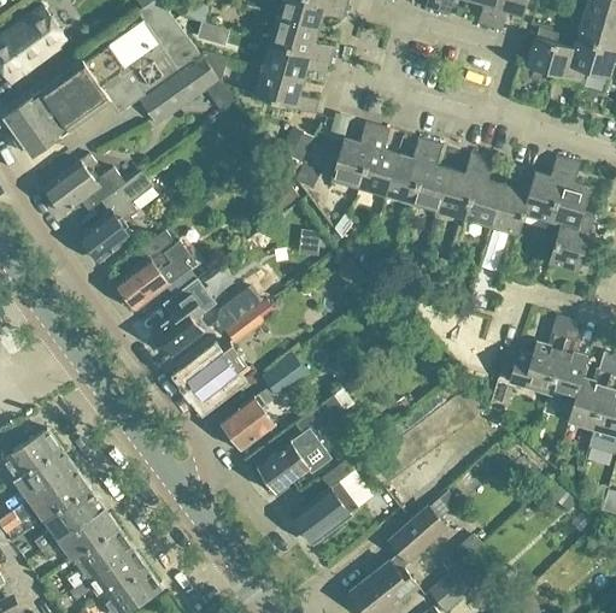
[(141,21),(84,62),(82,59),(30,98),(31,99),(4,119),(31,157),(59,137),(69,151),(145,95),(144,94),(177,70),(197,57),(181,34),(157,0),(156,0),(136,13),(141,21)]
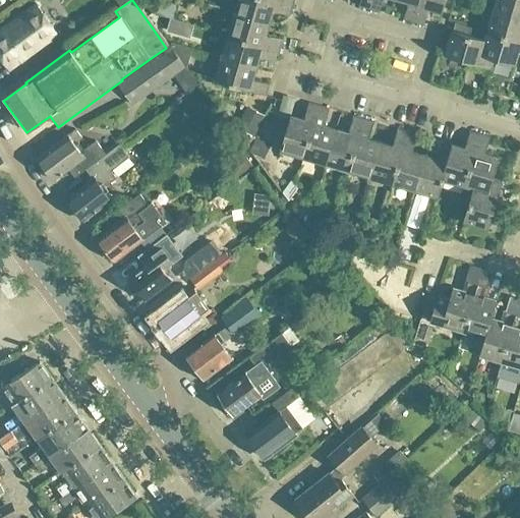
[(289,18),(292,7),(266,0),(238,0),(234,15),(269,24),(272,12),(289,18)]
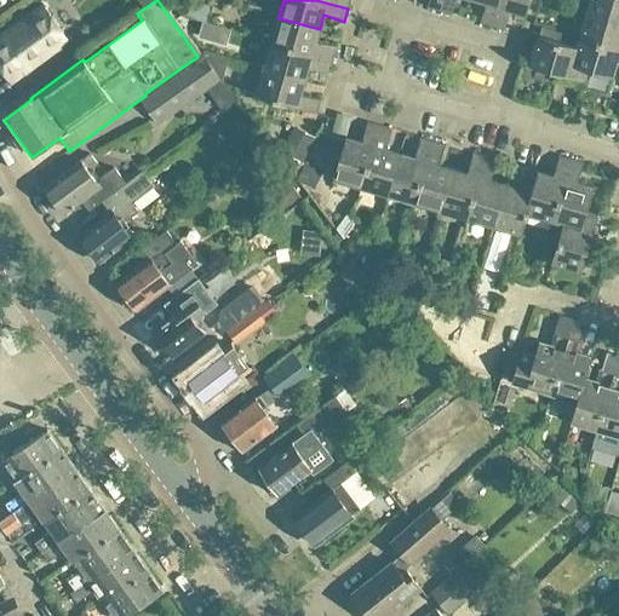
[(439,15),(441,0),(429,0),(427,11),(439,15)]
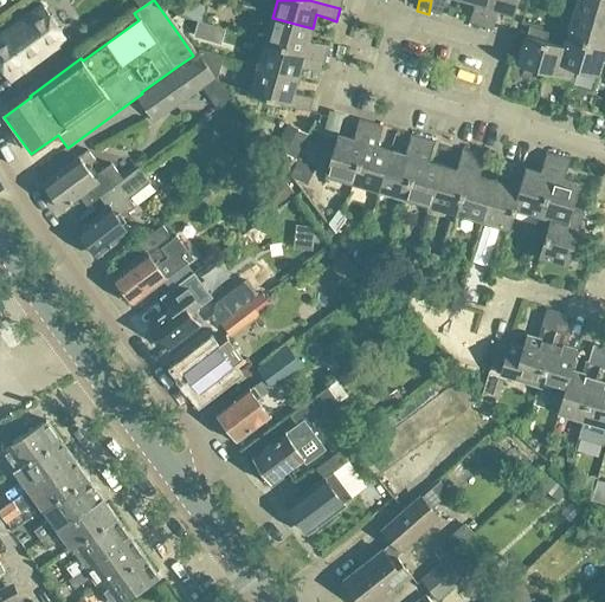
[(457,0),(461,1),(459,0),(431,0),(429,14),(441,18),(444,0),(457,0)]
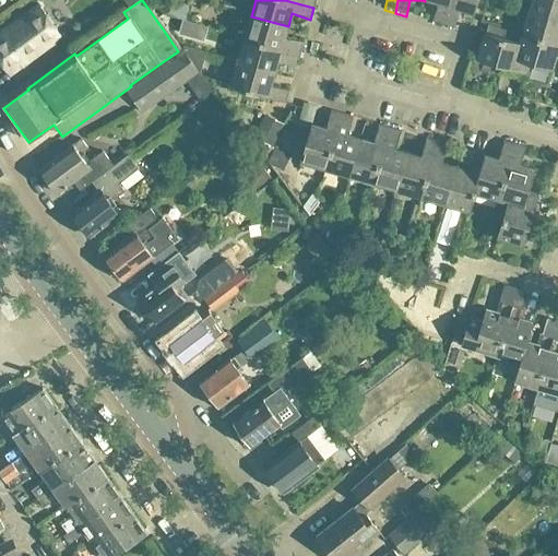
[(443,27),(450,0),(424,0),(425,1),(438,4),(432,24),(443,27)]
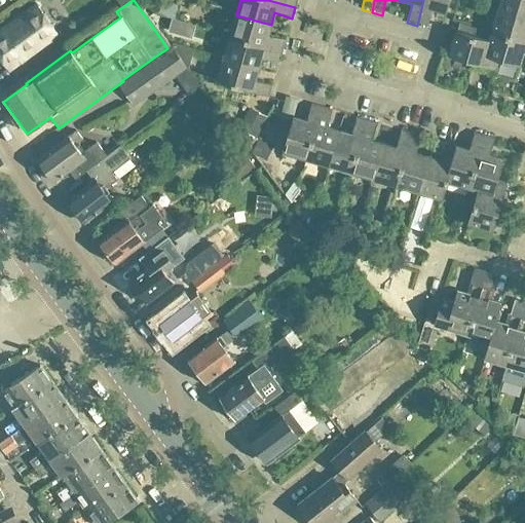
[(445,14),(449,0),(423,0),(417,26),(426,28),(432,10),(445,14)]
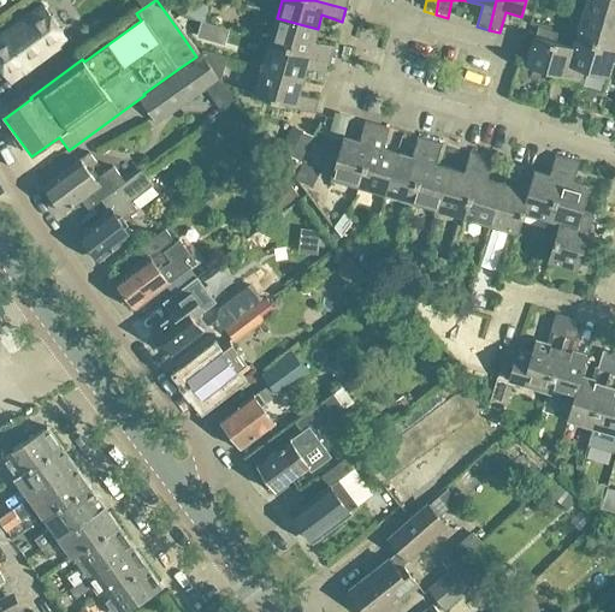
[(614,0),(587,0),(584,13),(614,22),(614,0)]
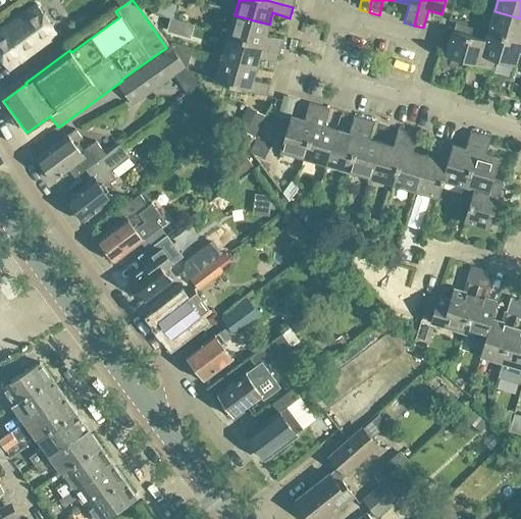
[(0,60),(8,72),(57,37),(37,8),(0,34),(0,60)]
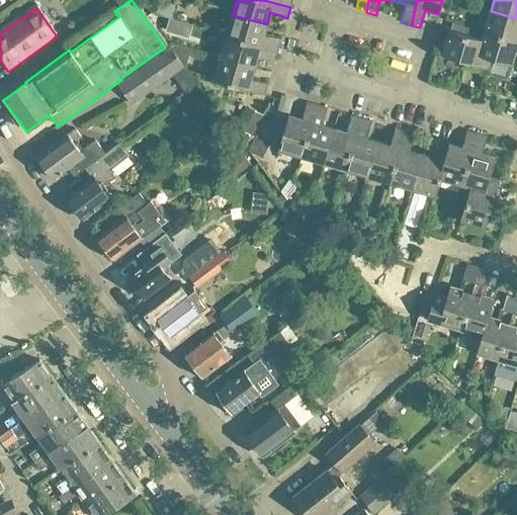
[(516,18),(491,11),(484,33),(516,43),(516,18)]
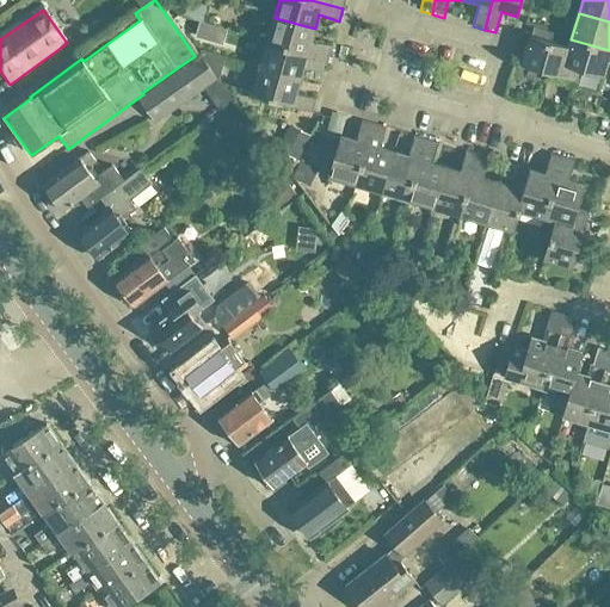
[(310,43),(315,29),(275,18),(267,44),(327,62),(331,50),(310,43)]
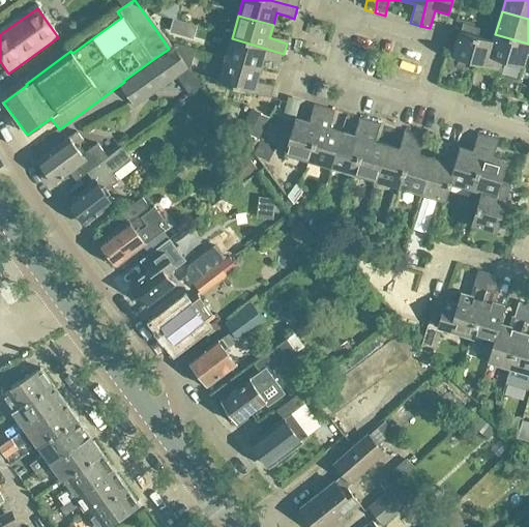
[(183,24),(179,37),(192,40),(196,27),(183,24)]
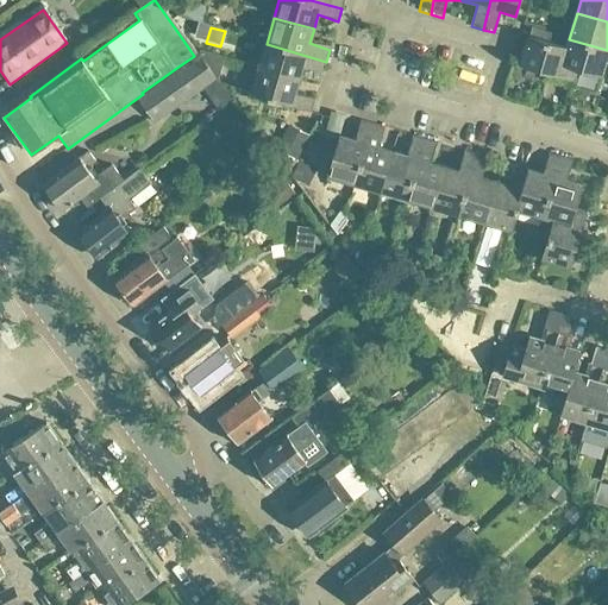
[(528,38),(520,67),(574,83),(577,71),(562,67),(566,50),(528,38)]
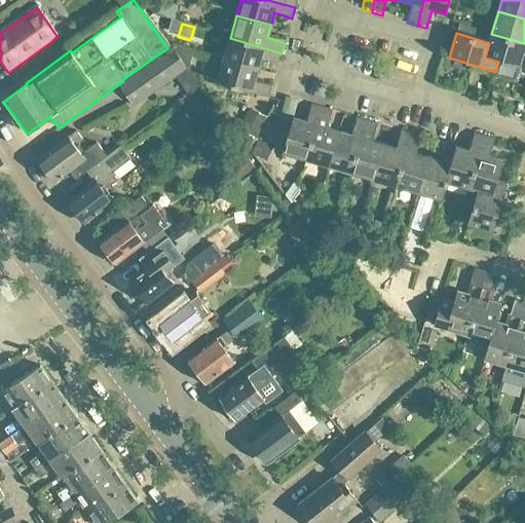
[(524,43),(491,34),(489,43),(485,58),(498,62),(519,68),(523,54),(524,54),(524,43)]
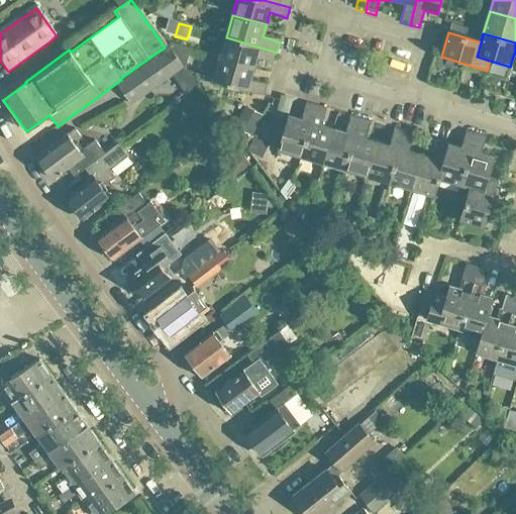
[(274,62),(277,53),(226,37),(219,59),(253,70),(256,57),(274,62)]
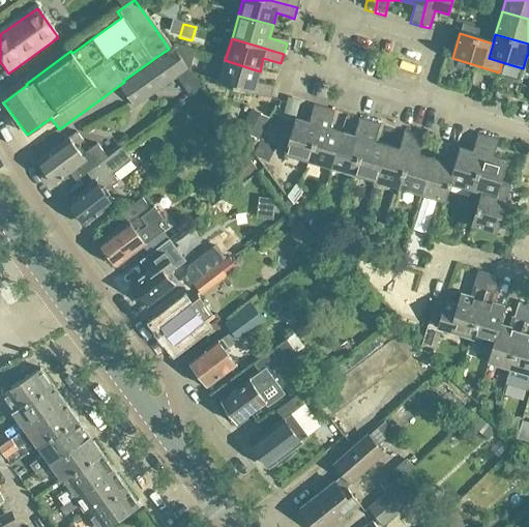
[(173,45),(172,51),(186,70),(187,72),(194,51),(173,45)]
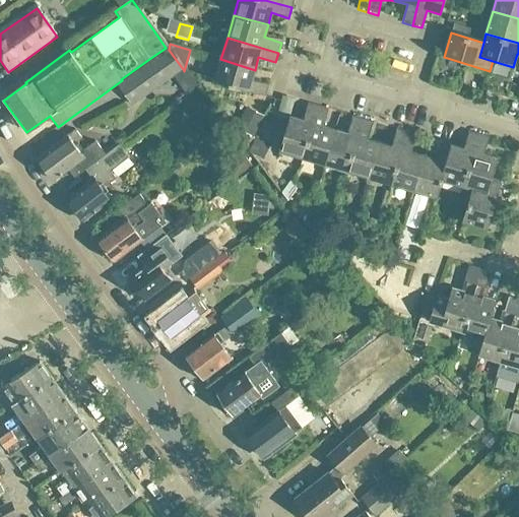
[(172,77),(183,69),(169,50),(115,87),(129,108),(172,77)]
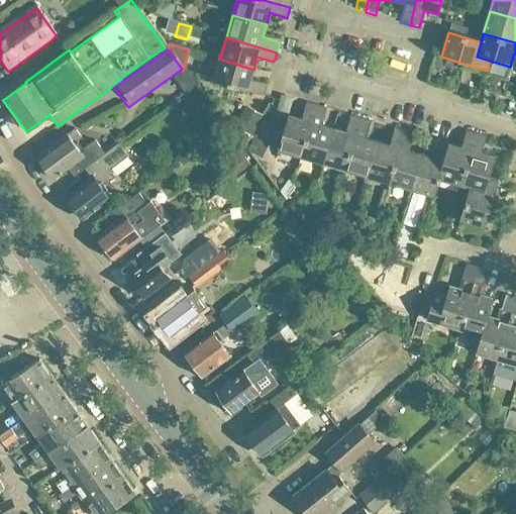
[(249,81),(253,70),(219,59),(213,82),(264,97),(267,86),(249,81)]
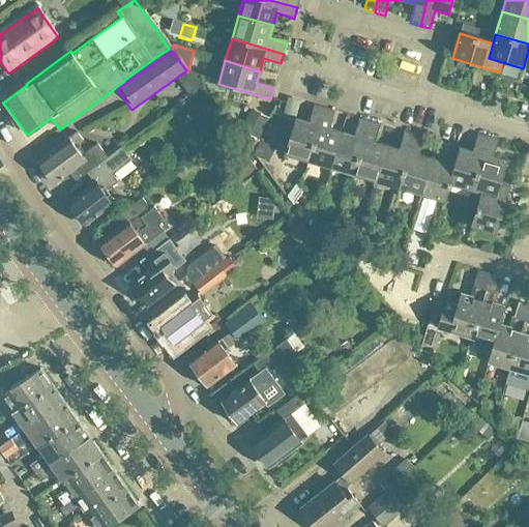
[(179,85),(190,77),(187,72),(186,70),(175,79),(179,85)]
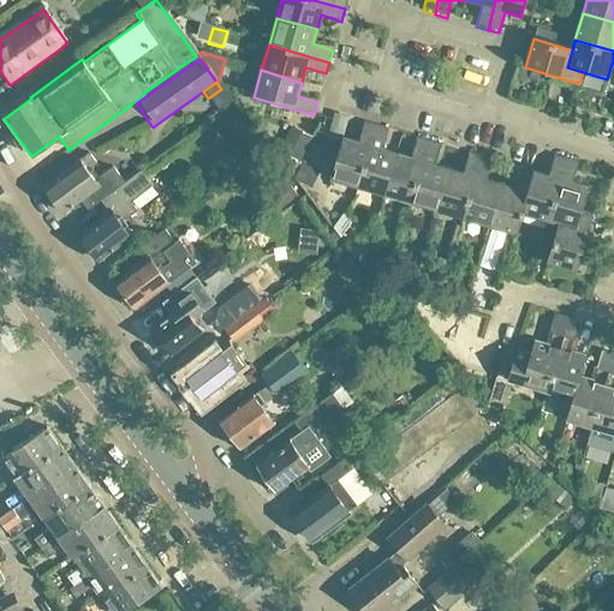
[(358,189),(375,127),(364,124),(358,144),(341,139),(331,180),(358,189)]
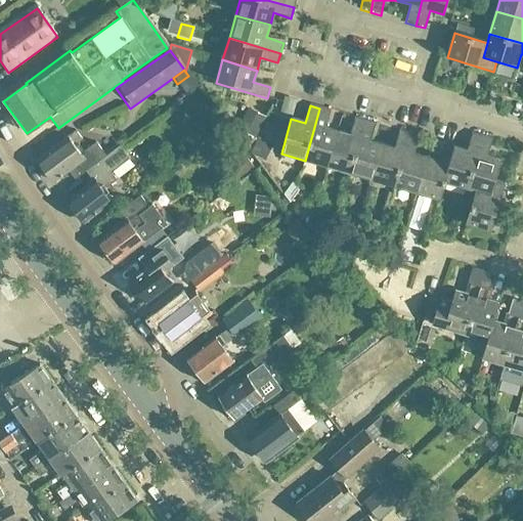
[(328,167),(337,133),(324,129),(330,112),(319,109),(305,161),(328,167)]
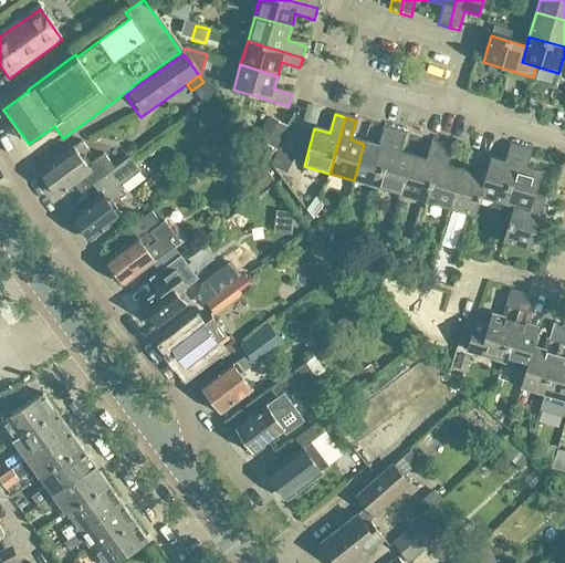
[(275,150),(286,128),(268,118),(255,141),(275,150)]
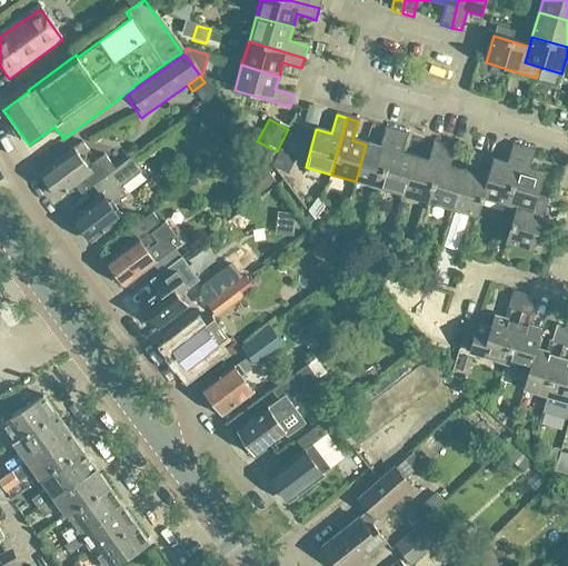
[(379,188),(396,132),(385,129),(379,148),(366,145),(356,181),(379,188)]
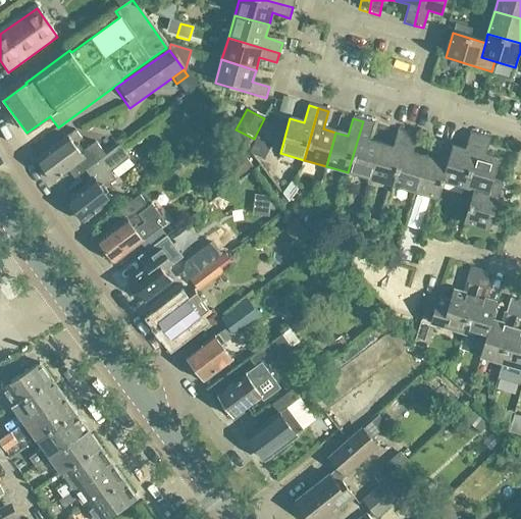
[(370,179),(380,146),(368,142),(373,124),(363,121),(348,172),(370,179)]
